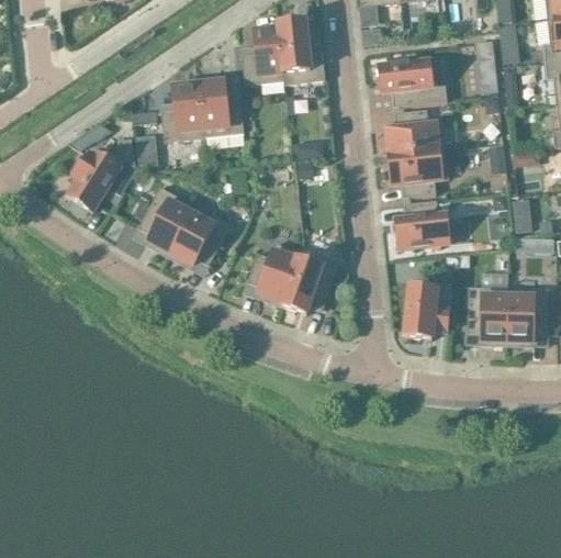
[(545,0),(547,19),(560,17),(560,0),(545,0)]
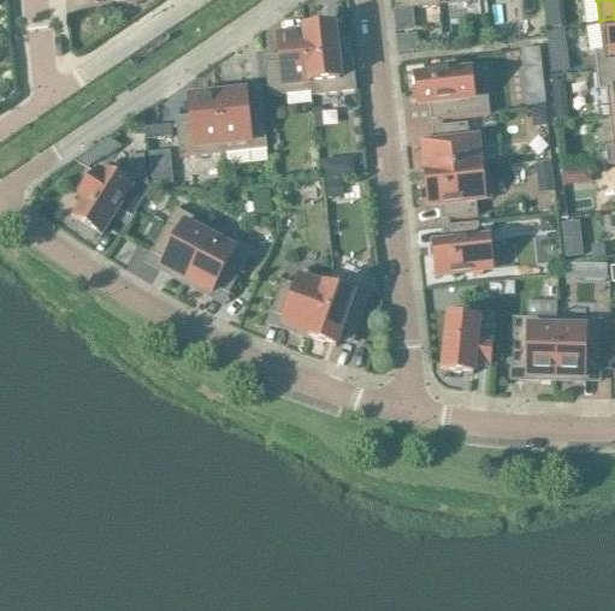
[(598,69),(614,66),(614,18),(599,21),(603,52),(596,53),(598,69)]
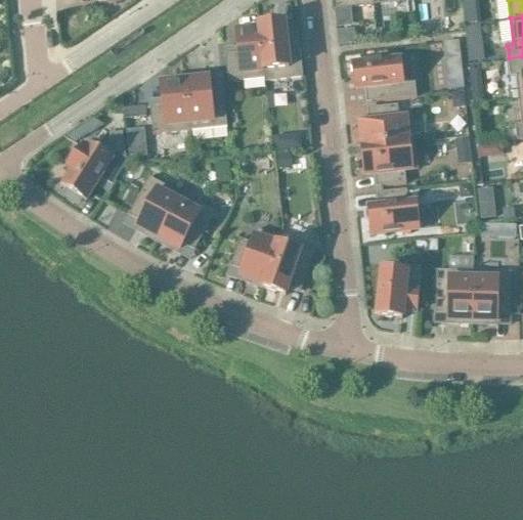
[(260,24),(265,73),(265,75),(303,71),(298,29),(286,30),(285,22),(260,24)]
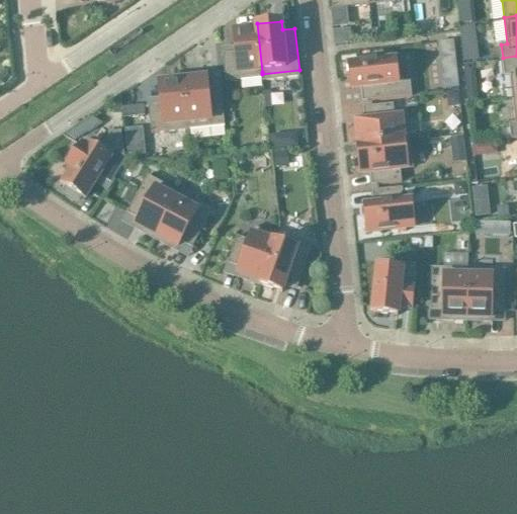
[(257,23),(243,25),(243,28),(234,29),(236,50),(223,52),(226,76),(262,72),(257,23)]
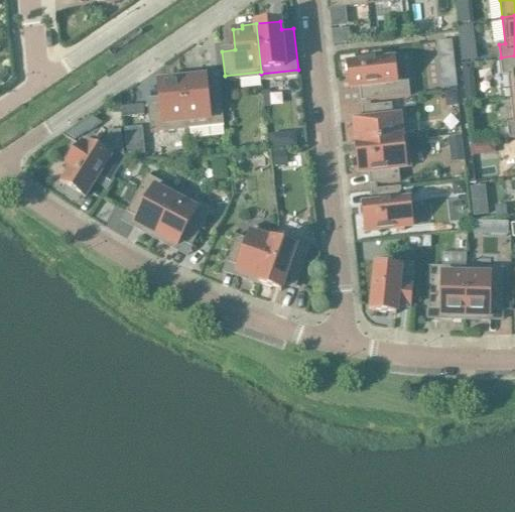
[(349,26),(332,28),(334,42),(351,40),(349,26)]
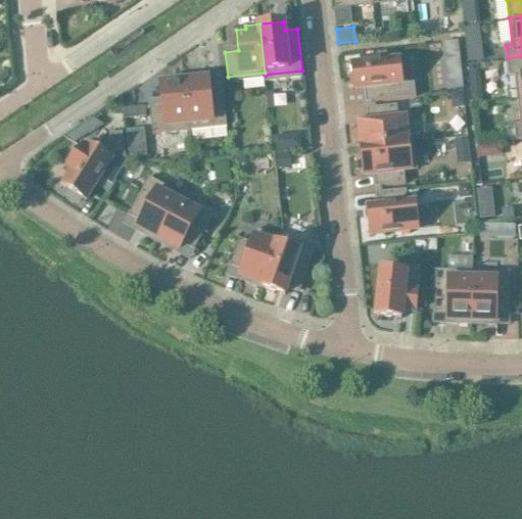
[(458,38),(446,40),(447,50),(460,48),(458,38)]
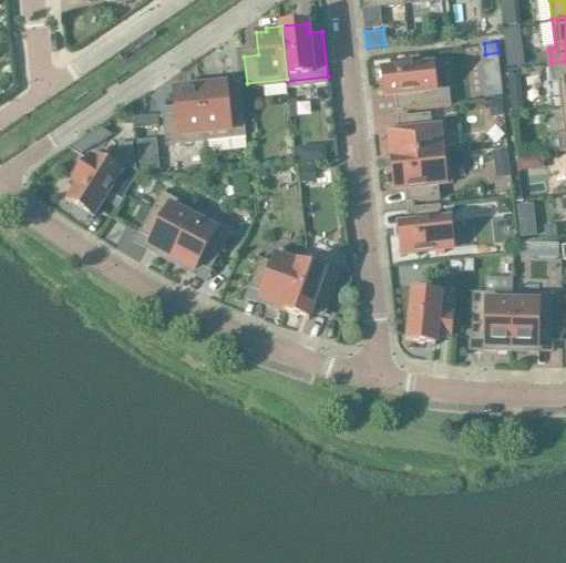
[(520,53),(506,54),(507,67),(521,65),(520,53)]
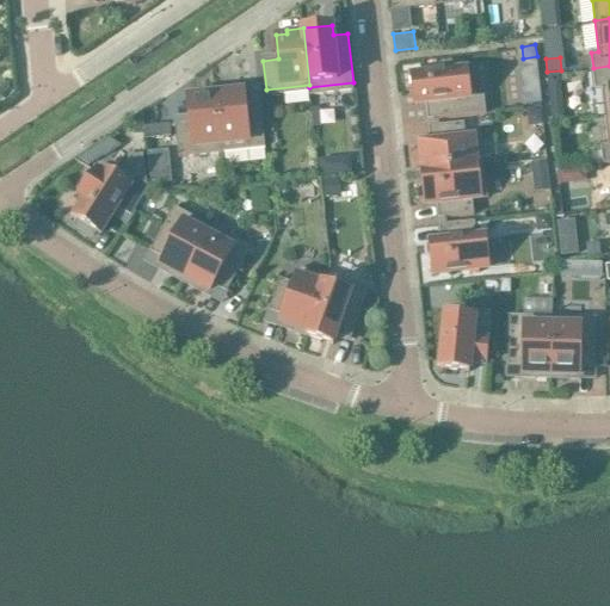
[(412,72),(414,101),(426,100),(427,117),(486,110),(484,93),(476,93),(473,65),(412,72)]
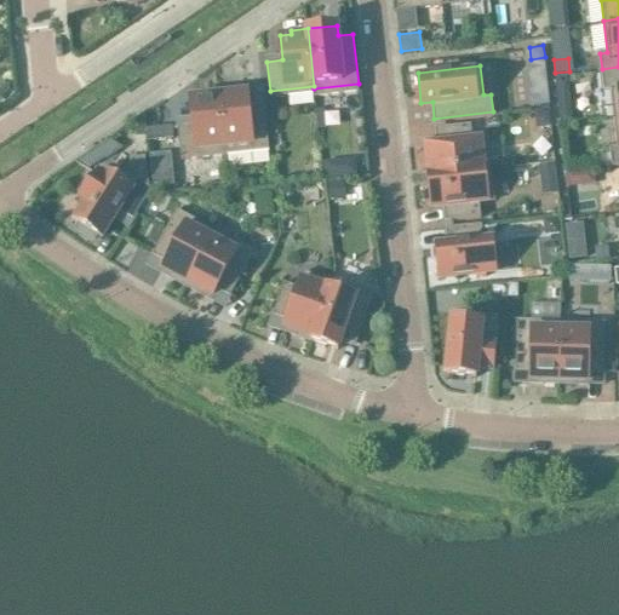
[(614,116),(618,115),(618,67),(602,69),(603,87),(611,86),(614,116)]
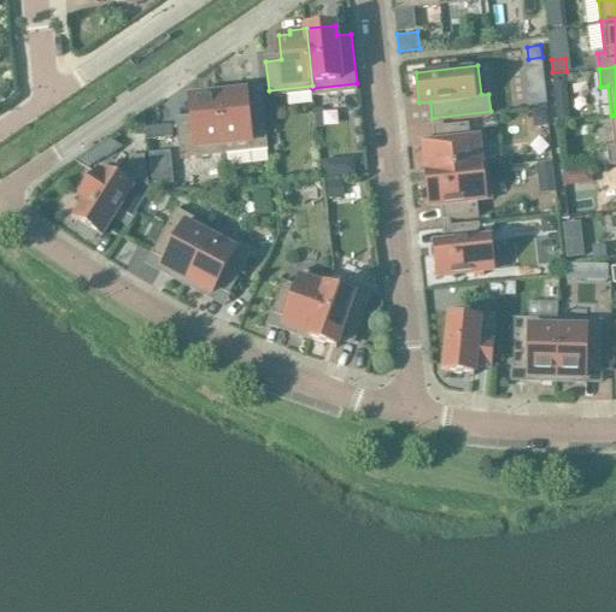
[(217,89),(223,151),(268,146),(262,96),(247,98),(246,89),(234,90),(234,88),(217,89)]
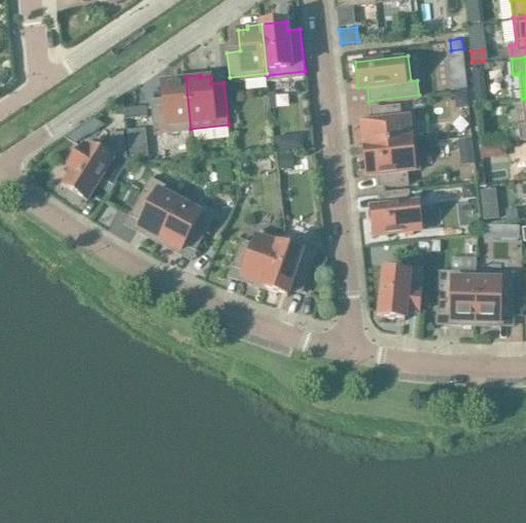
[(185,76),(171,78),(172,80),(162,81),(164,103),(151,104),(154,133),(190,129),(185,76)]
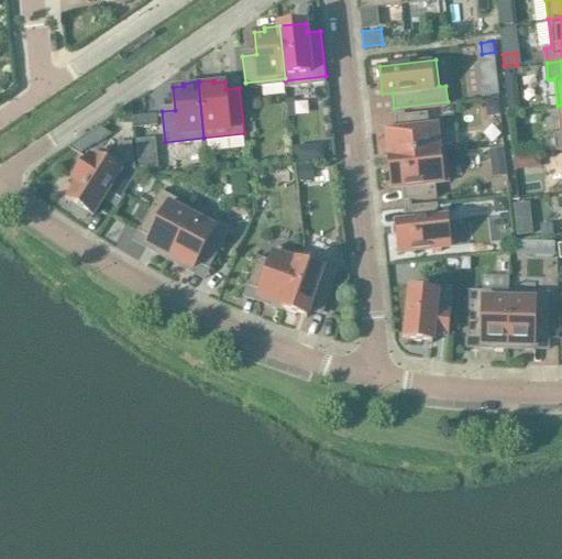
[(499,99),(486,100),(487,112),(500,110),(499,99)]
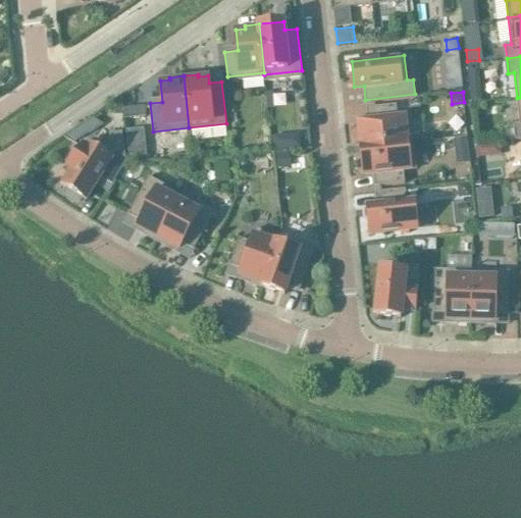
[(358,120),(361,145),(409,140),(407,114),(399,114),(397,102),(366,105),(368,119),(358,120)]
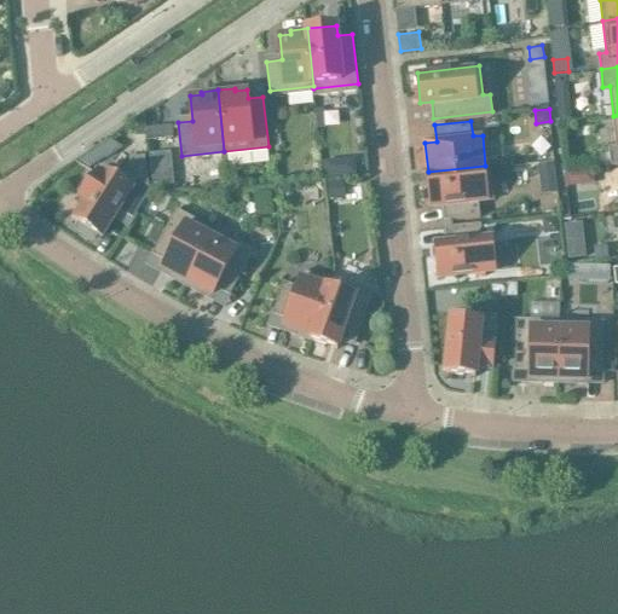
[(172,123),(146,125),(148,138),(173,135),(172,123)]
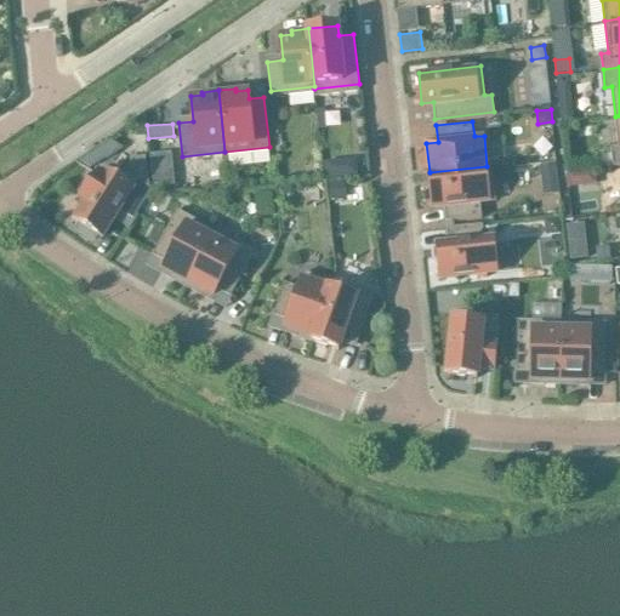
[(135,135),(136,150),(148,149),(146,133),(135,135)]
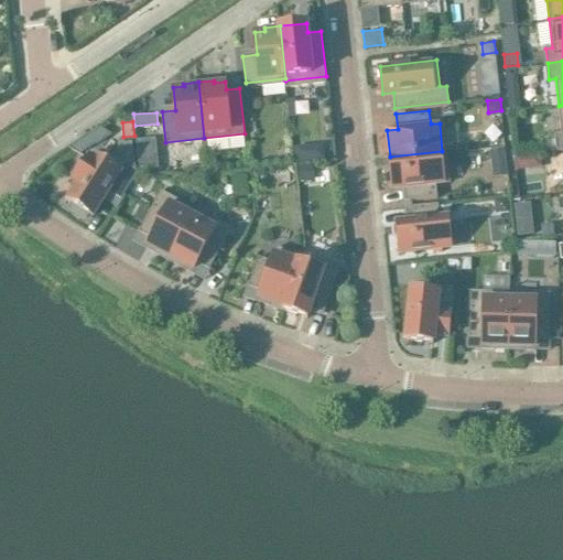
[(301,143),(293,144),(294,160),(311,159),(310,150),(301,143)]
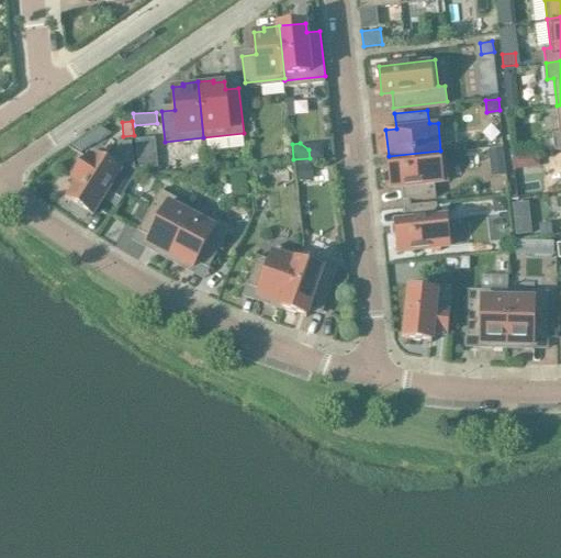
[(503,145),(489,146),(491,160),(504,158),(503,145)]
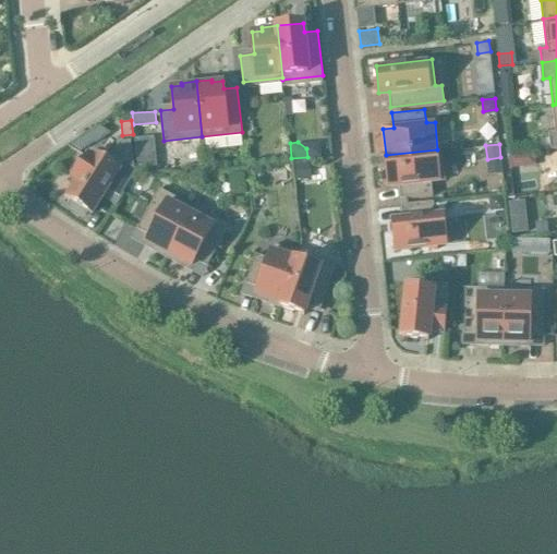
[(386,155),(388,183),(399,182),(400,196),(433,193),(432,181),(440,180),(440,177),(445,177),(442,148),(437,149),(386,155)]
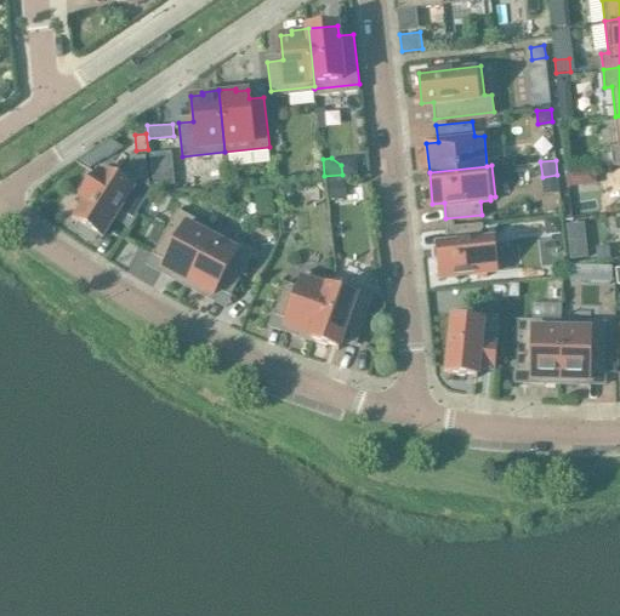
[(580,167),(567,169),(568,183),(582,182),(580,167)]
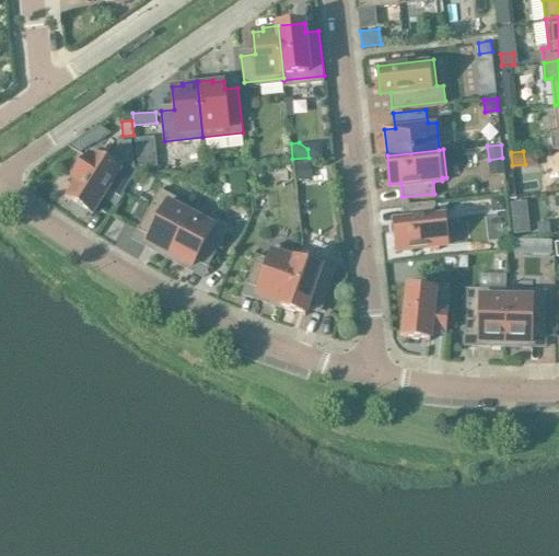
[(68,197),(72,199),(70,205),(84,213),(88,209),(92,212),(107,187),(120,196),(138,169),(112,152),(106,161),(95,153),(92,159),(88,155),(85,159),(81,157),(72,171),(77,174),(74,177),(79,181),(68,197)]
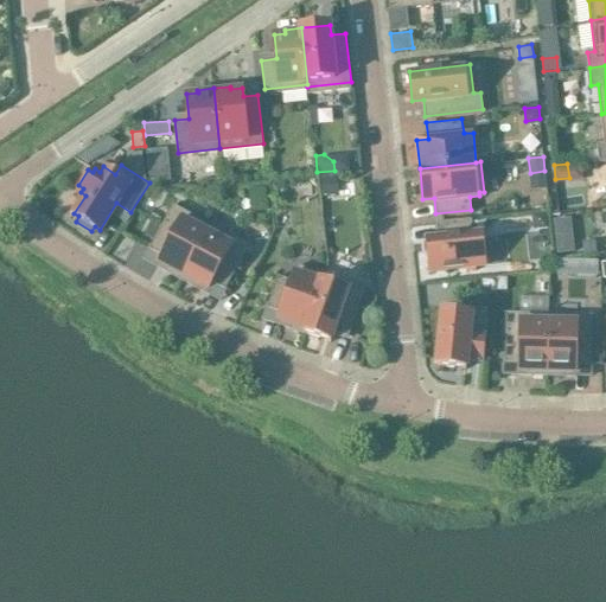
[(336,175),(320,177),(321,191),(337,189),(336,175)]
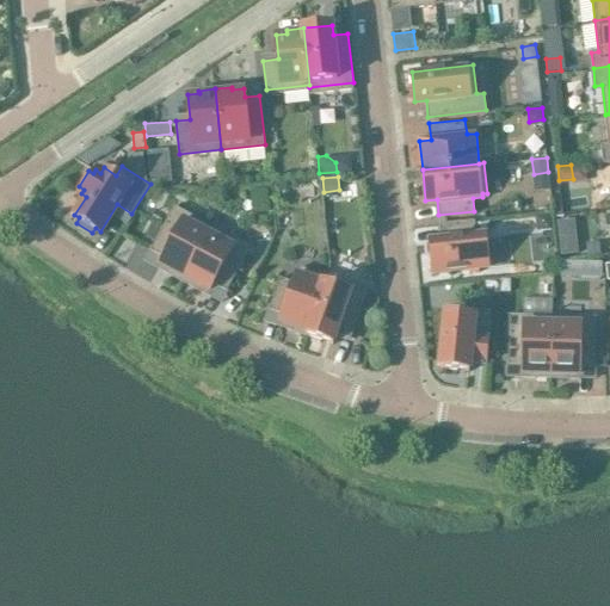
[(213,224),(174,204),(151,248),(164,255),(160,263),(170,267),(168,271),(183,278),(213,224)]
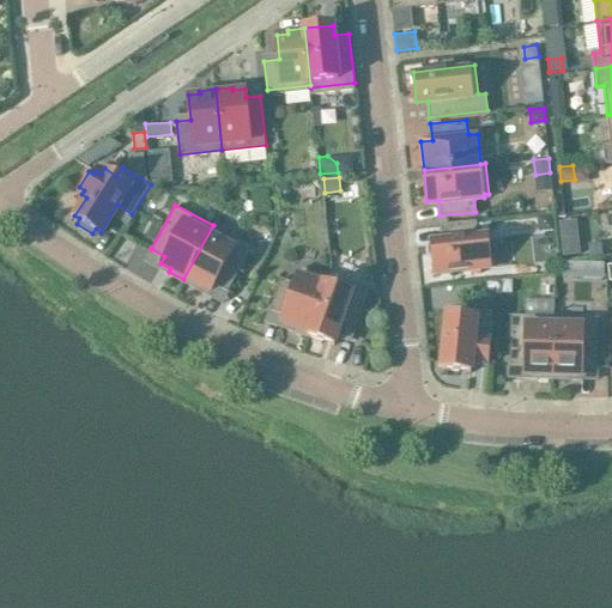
[(553,212),(539,212),(539,228),(555,226),(553,212)]
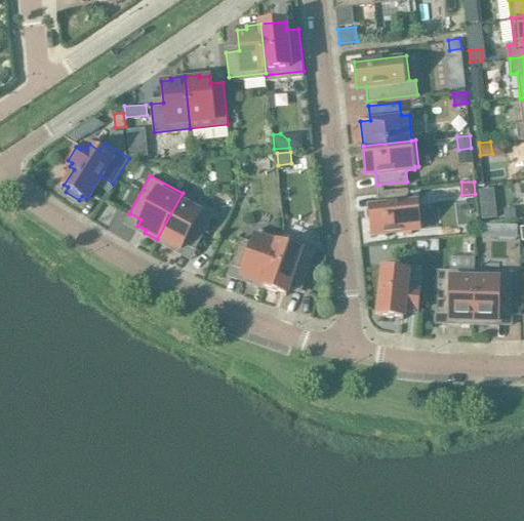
[(369,206),(372,232),(419,228),(416,199),(408,200),(407,188),(377,191),(379,205),(369,206)]
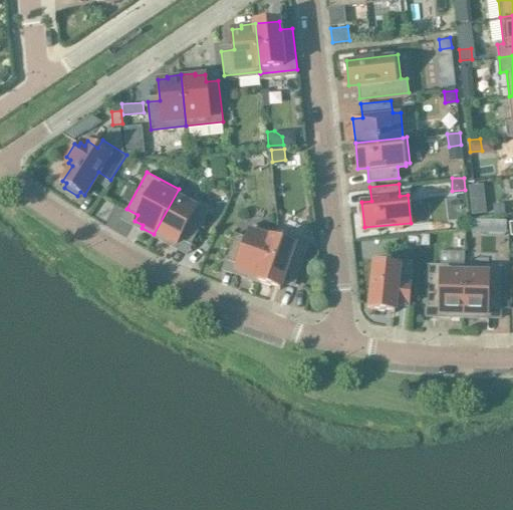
[(179,189),(154,234),(167,241),(168,239),(177,243),(180,237),(191,243),(211,206),(179,189)]
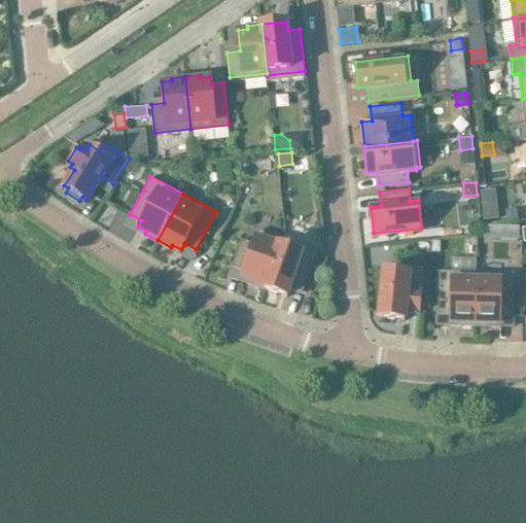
[(493,222),(483,222),(483,234),(493,234),(493,222)]
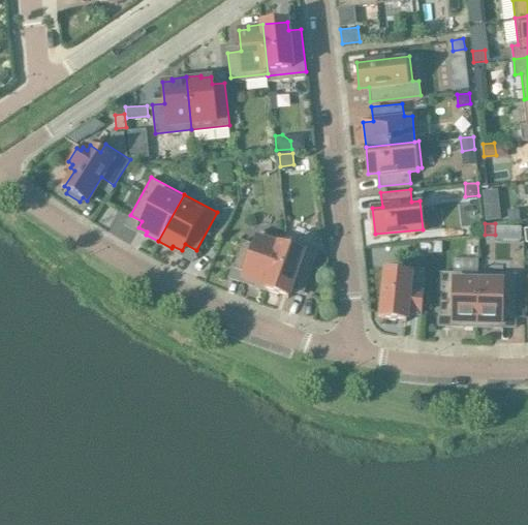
[(283,235),(282,237),(259,229),(254,243),(242,239),(233,266),(245,271),(243,277),(252,280),(251,283),(265,287),(283,235)]
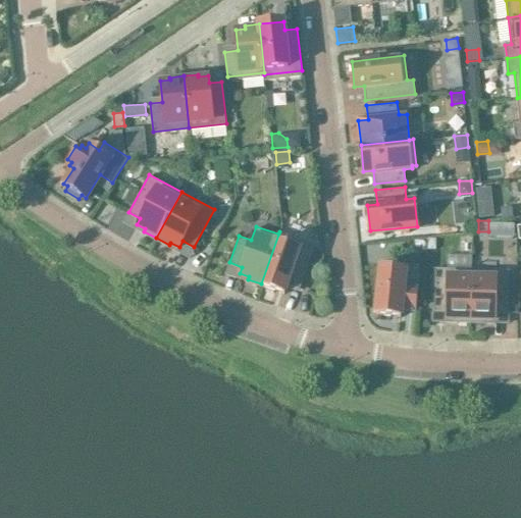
[(261,283),(284,292),(288,283),(300,288),(315,244),(279,231),(261,283)]
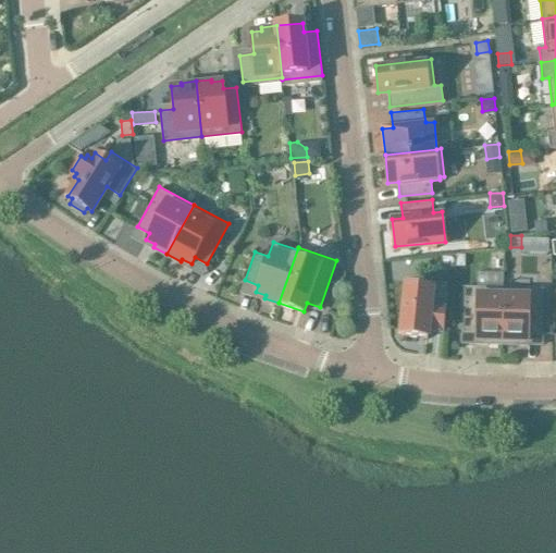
[(402,334),(428,336),(429,328),(443,329),(447,282),(407,278),(402,334)]
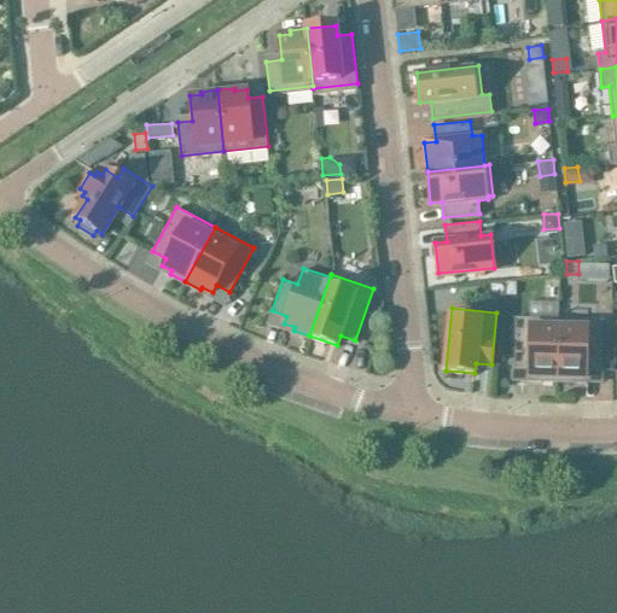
[(559,316),(514,315),(513,366),(529,367),(529,374),(541,375),(540,378),(557,379),(559,316)]
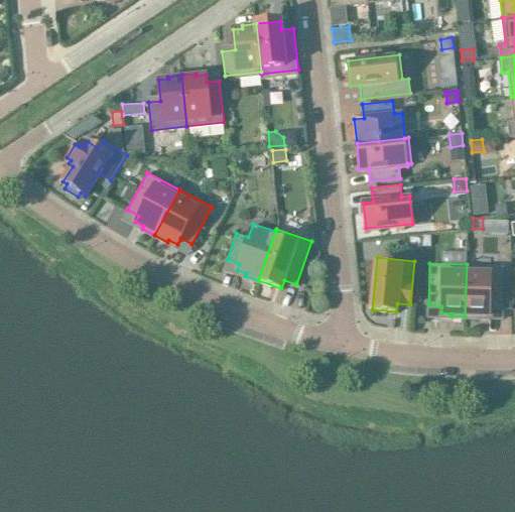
[(467,264),(465,316),(479,316),(480,313),(489,314),(490,307),(502,307),(503,265),(467,264)]
